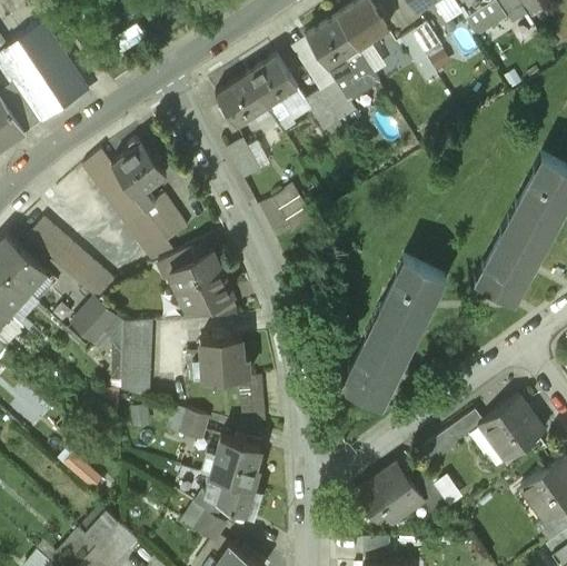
[(370,0),(364,0),(339,16),(362,53),(375,45),(372,40),(390,29),(370,0)]
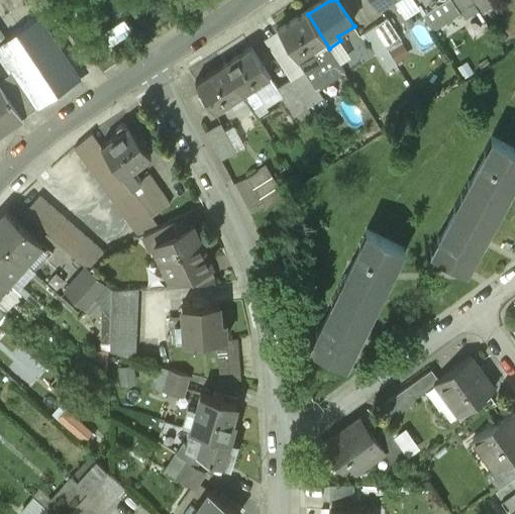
[(447,0),(415,0),(425,15),(447,0)]
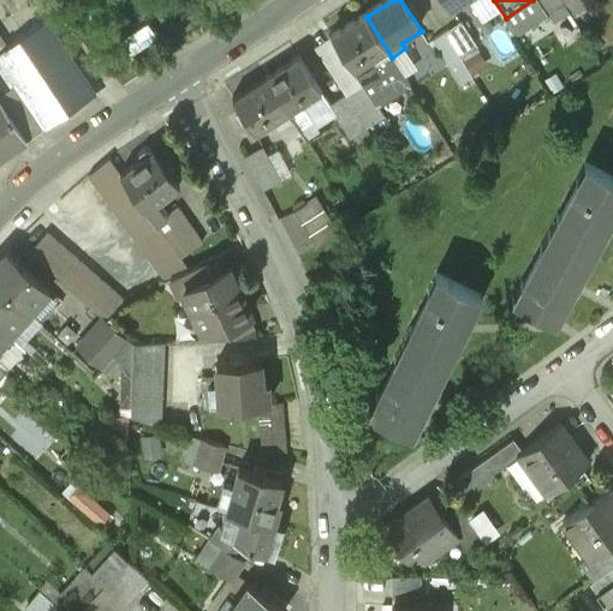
[(569,7),(563,0),(540,0),(552,18),(569,7)]
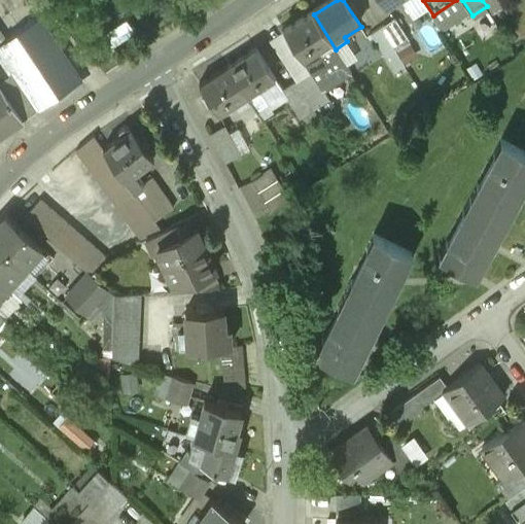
[(336,49),(314,14),(286,33),(306,63),(322,53),(324,56),(336,49)]
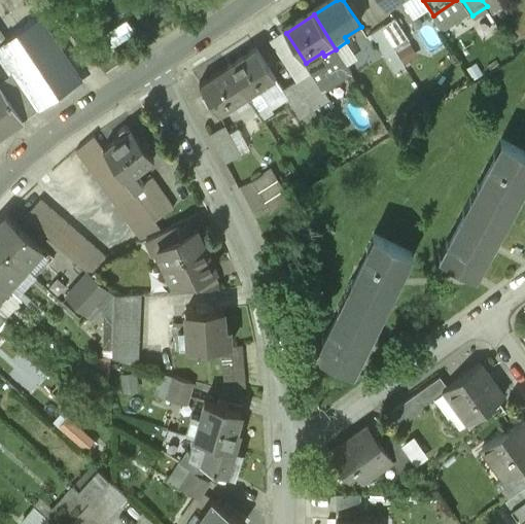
[(0,47),(0,57),(37,113),(83,83),(41,20),(0,47)]
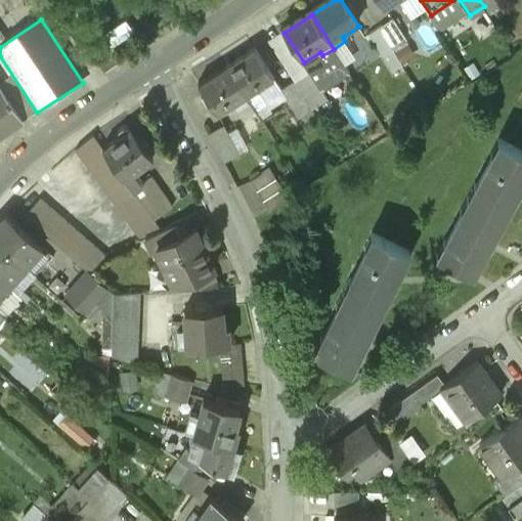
[(122,19),(95,38),(104,51),(132,33),(122,19)]
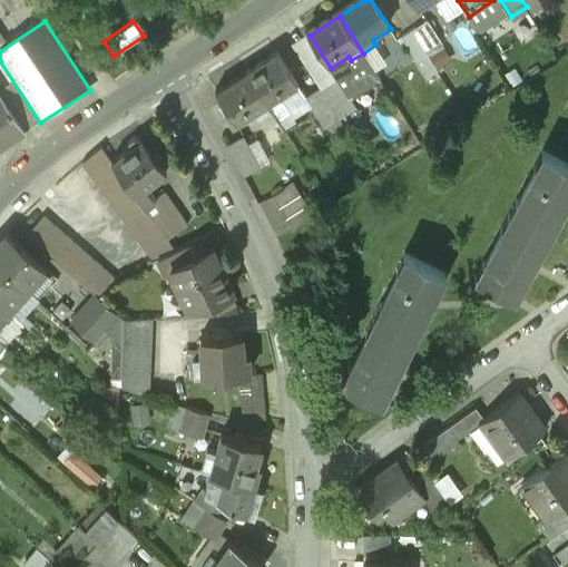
[(401,37),(424,78),(451,62),(429,21),(401,37)]
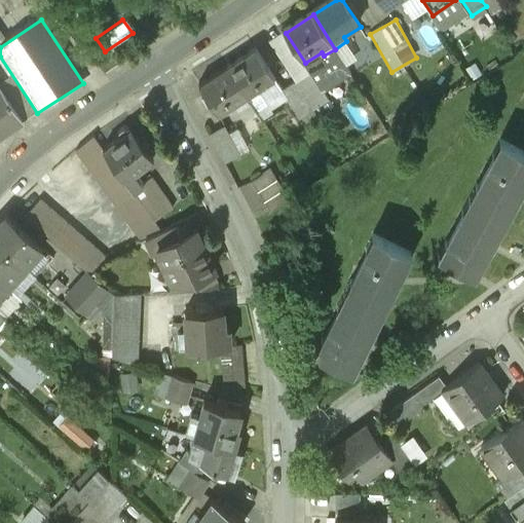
[(257,51),(230,70),(252,103),(263,96),(260,91),(276,81),(257,51)]
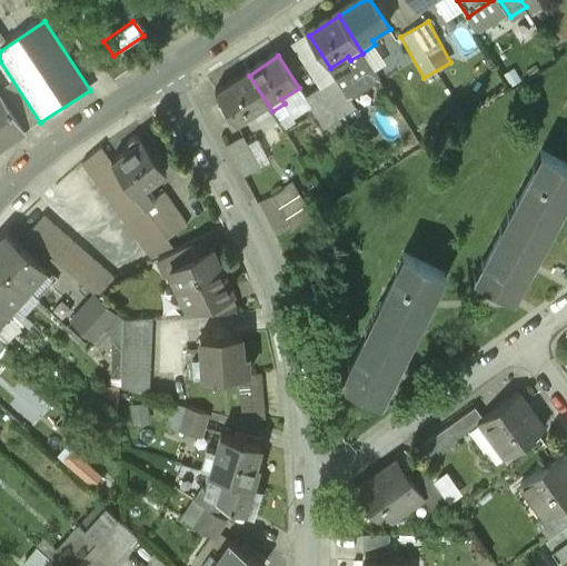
[(249,76),(219,95),(240,127),(258,116),(260,119),(272,111),(249,76)]
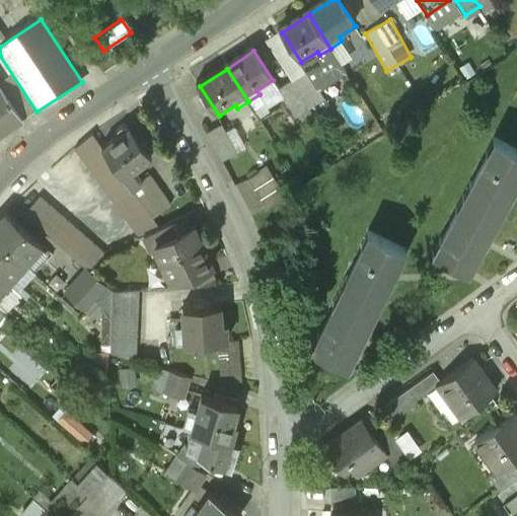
[(0,135),(24,120),(0,83),(0,135)]
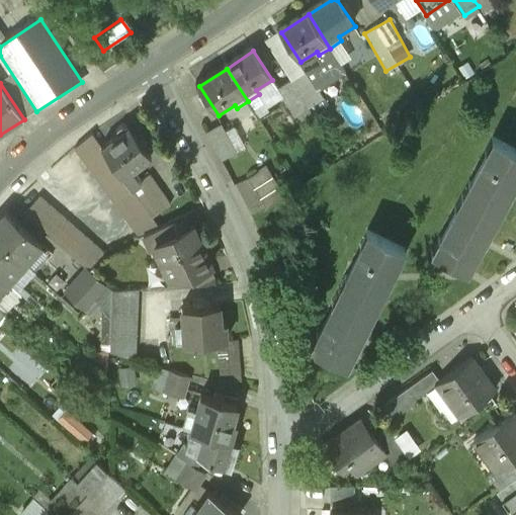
[(240,155),(225,127),(210,136),(226,162),(240,155)]
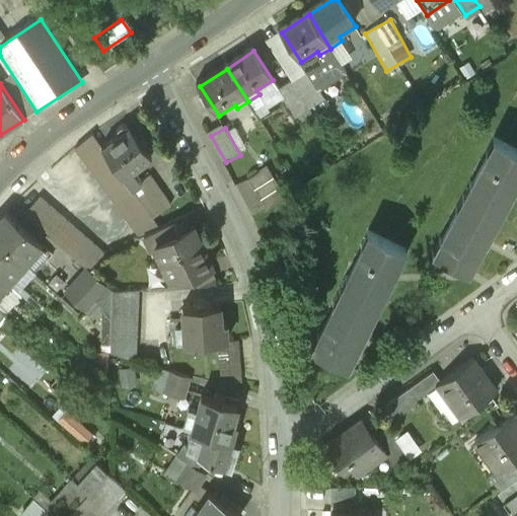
[(118,136),(118,139),(103,149),(126,180),(136,173),(154,160),(132,129),(130,131),(127,130),(124,130),(121,131),(119,133),(118,136)]
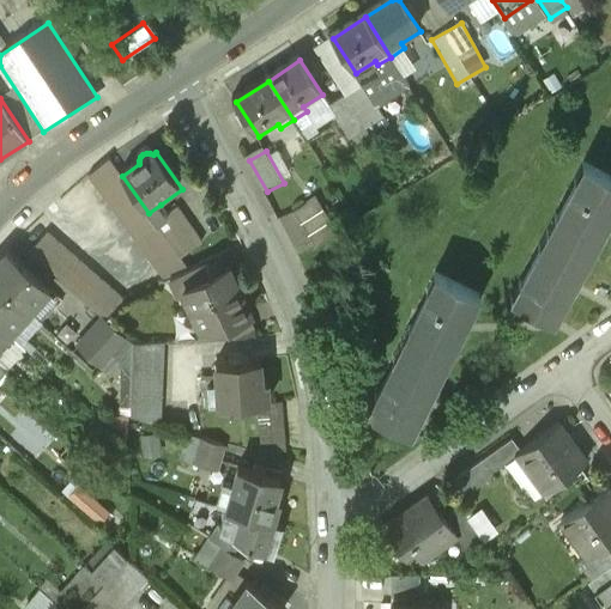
[(557,233),(550,247),(545,244),(545,245),(550,248),(531,284),(526,281),(526,282),(531,285),(522,299),(518,297),(518,298),(560,320),(560,318),(574,291),(575,291),(575,290),(574,290),(580,280),(581,279),(580,279),(610,224),(610,170),(590,159),(590,160),(594,163),(587,177),(582,175),(581,176),(586,178),(568,214),(563,211),(562,212),(567,214),(558,232),(554,230),(552,230),(557,233)]
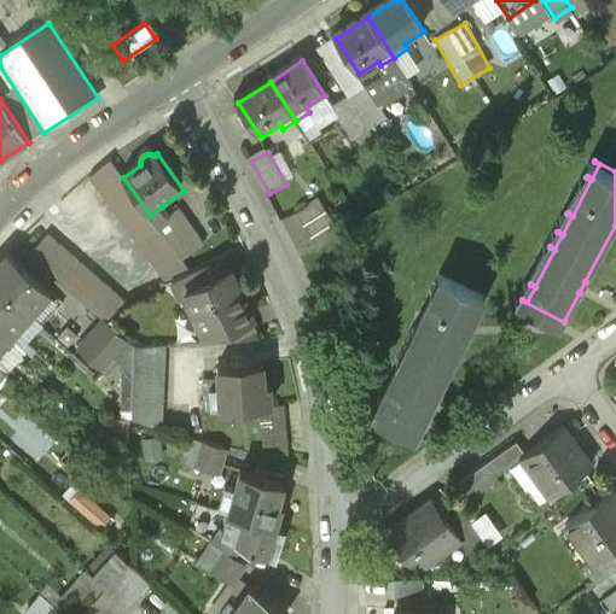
[(150,215),(123,177),(114,164),(93,182),(144,253),(169,290),(174,287),(195,276),(186,267),(186,265),(150,215)]
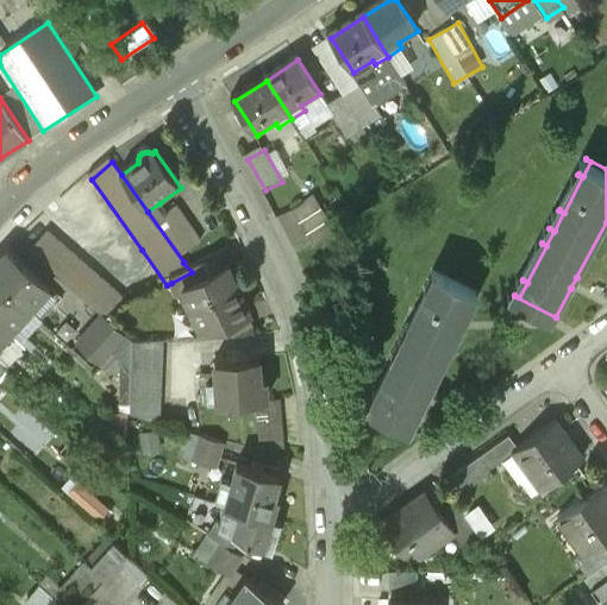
[(318,199),(296,213),(305,226),(319,246),(340,232),(318,199)]
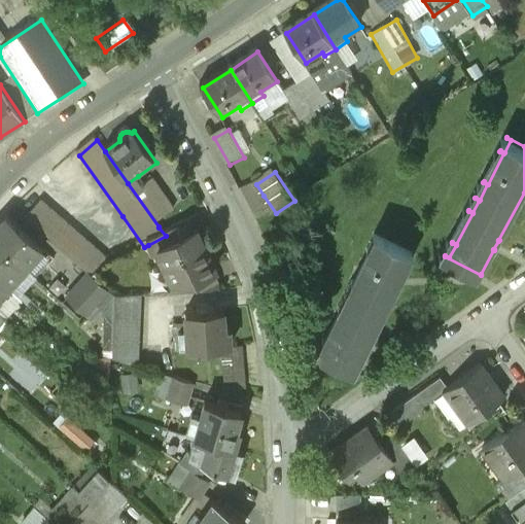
[(177,213),(154,181),(146,187),(138,176),(128,183),(159,226),(159,228),(177,213)]
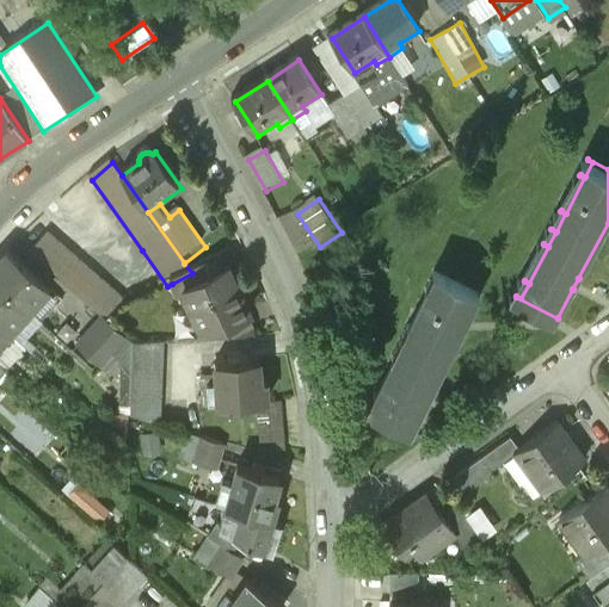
[(127,305),(51,236),(34,255),(108,321),(111,324),(127,305)]
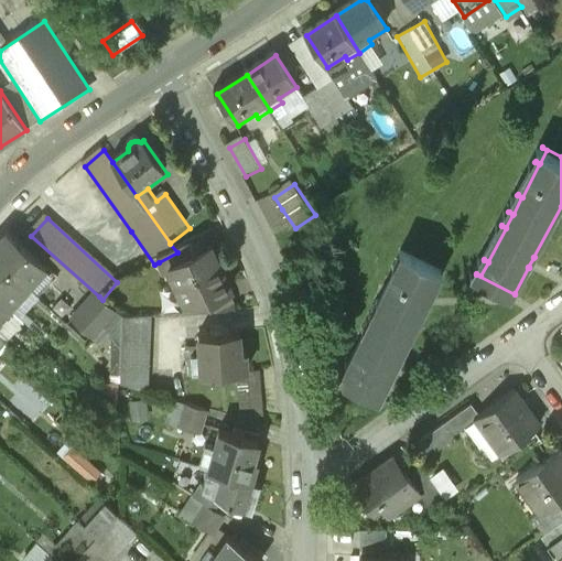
[(0,263),(29,290),(49,269),(12,234),(0,247),(0,263)]
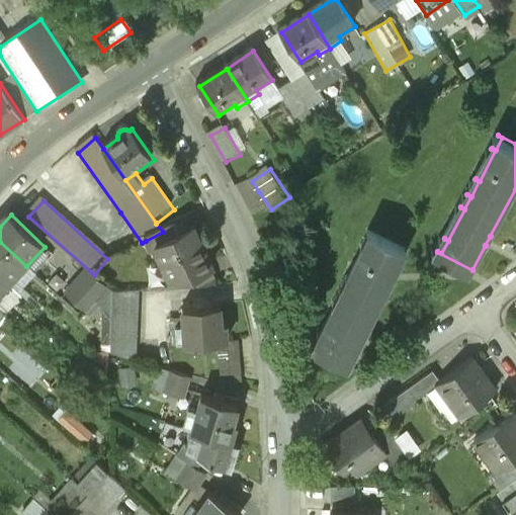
[(163,232),(146,241),(152,253),(157,251),(156,249),(175,240),(170,229),(163,232)]
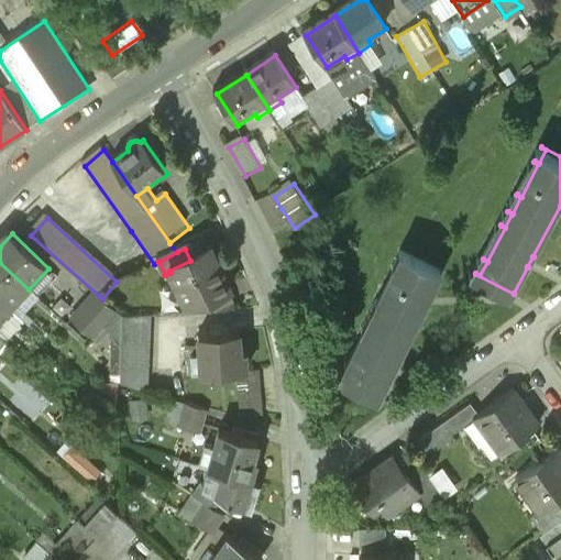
[(190,261),(169,271),(171,273),(186,306),(187,305),(210,304),(228,296),(232,294),(212,250),(190,261)]
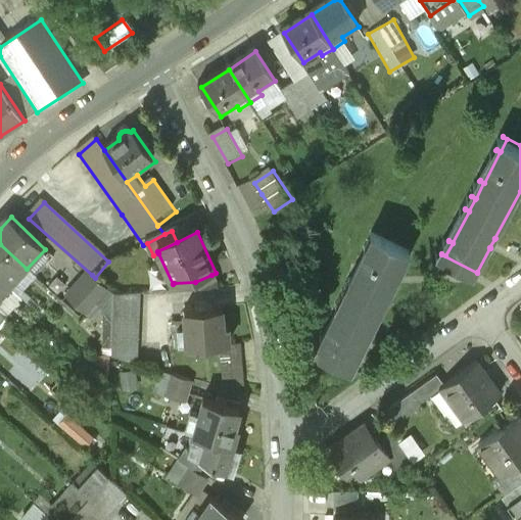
[(358,281),(351,293),(346,291),(346,292),(350,294),(344,306),(340,304),(339,305),(344,308),(329,338),(324,336),(324,337),(328,339),(322,352),(317,350),(317,351),(356,369),(356,368),(354,368),(367,343),(368,344),(368,343),(367,342),(371,334),(372,335),(373,334),(372,333),(395,285),(396,286),(397,285),(396,284),(400,276),(401,277),(401,276),(400,275),(413,251),(414,252),(414,251),(377,232),(376,233),(381,235),(374,248),(370,246),(369,247),(374,249),(358,280),(353,278),(353,279),(358,281)]
